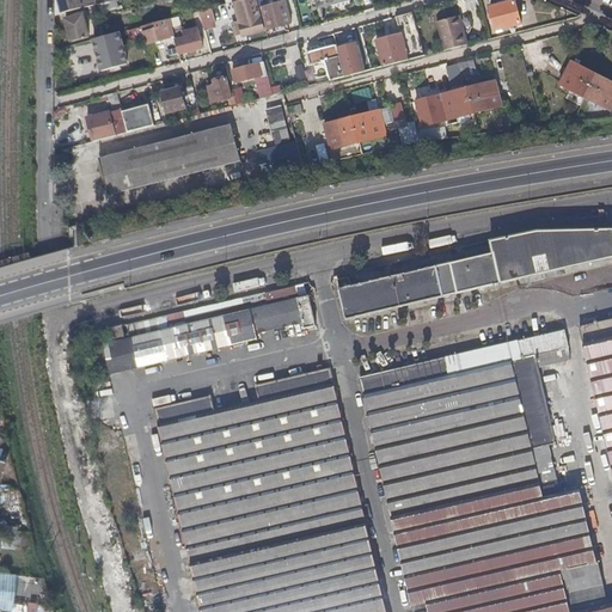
[(60,0),(65,13),(96,5),(95,0),(91,0),(81,2),(79,0),(60,0)]
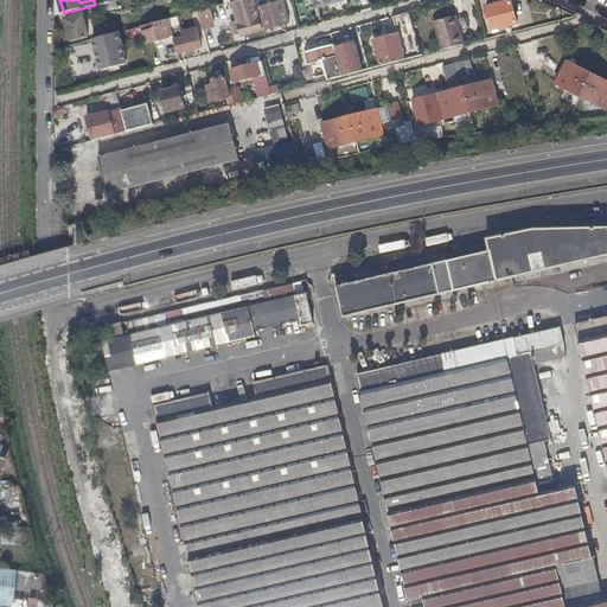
[(116,0),(94,0),(95,5),(98,14),(119,8),(116,0)]
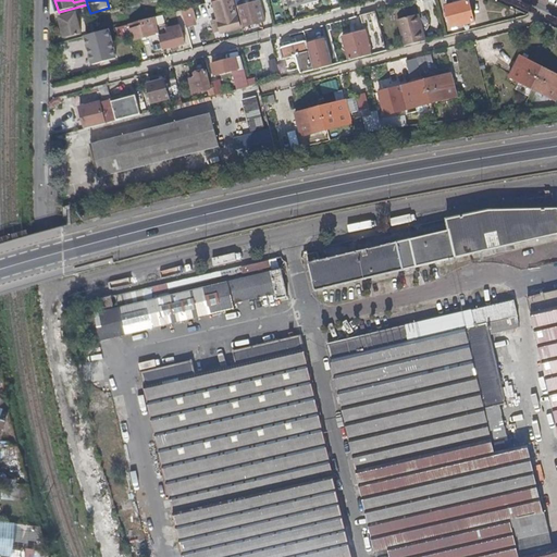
[(243,28),(235,0),(222,0),(213,2),(212,3),(220,34),(243,28)]
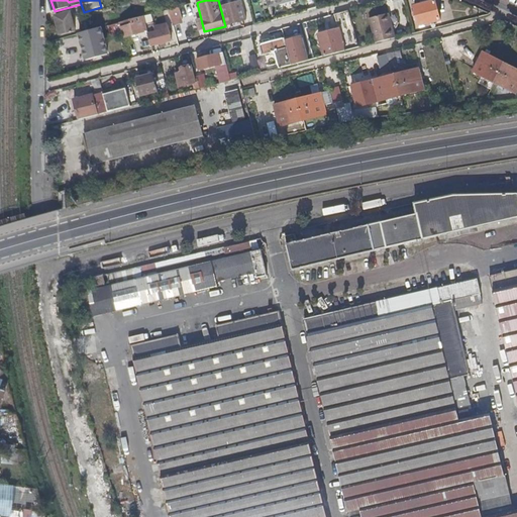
[(436,1),(415,6),(416,13),(412,13),(413,17),(417,16),(419,26),(440,20),(436,1)]
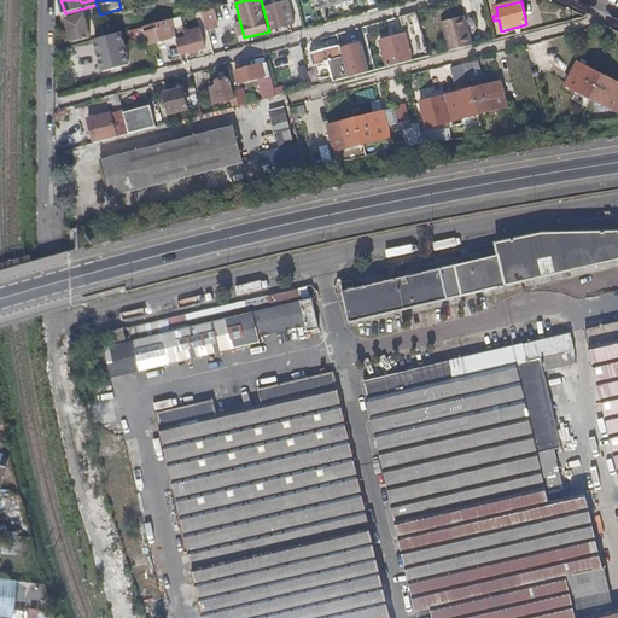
[(295,25),(289,3),(264,9),(272,31),(295,25)]
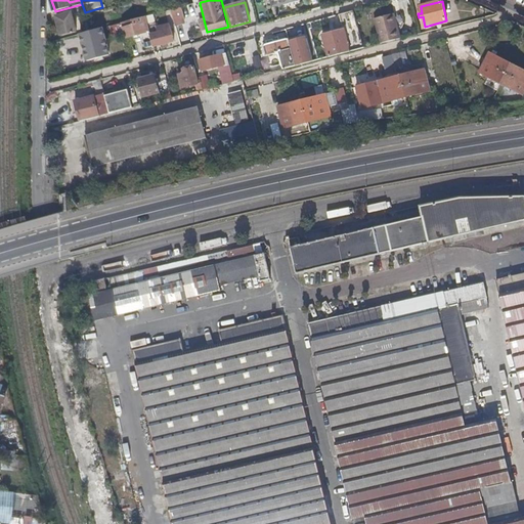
[(171,12),(174,26),(181,25),(178,11),(171,12)]
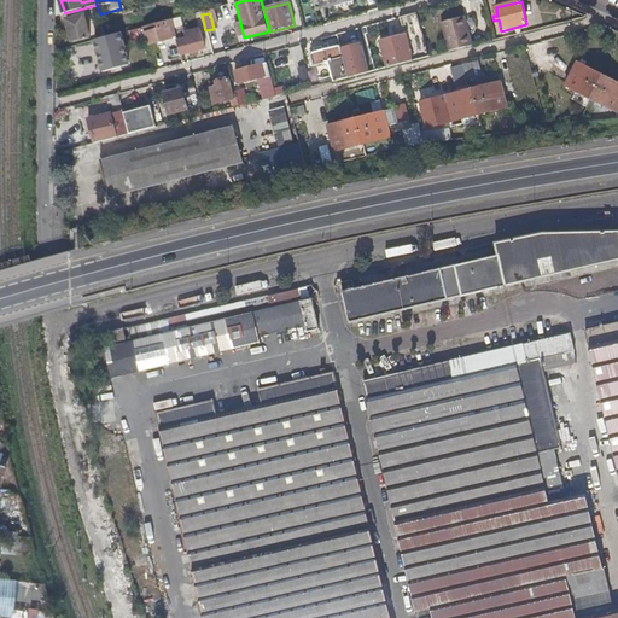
[(429,58),(417,13),(400,18),(404,36),(382,42),(386,60),(388,69),(429,58)]
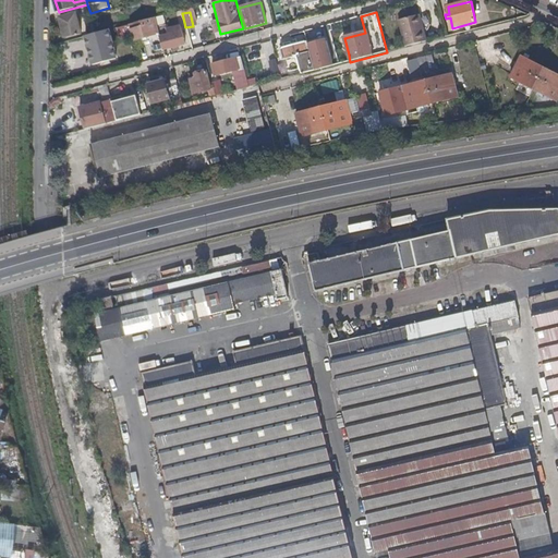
[(60,17),(65,39),(82,34),(76,13),(60,17)]
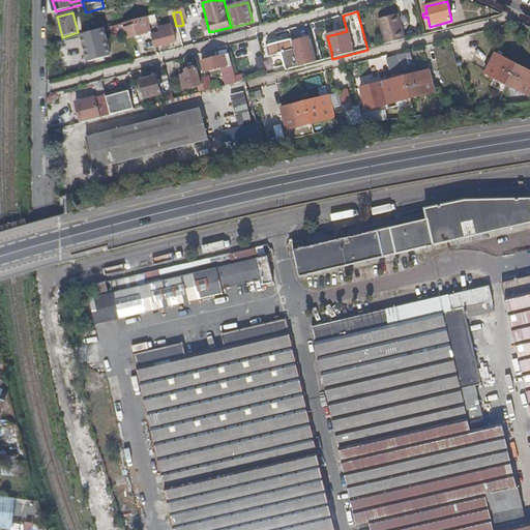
[(386,46),(406,40),(404,30),(401,30),(396,15),(379,20),(386,46)]
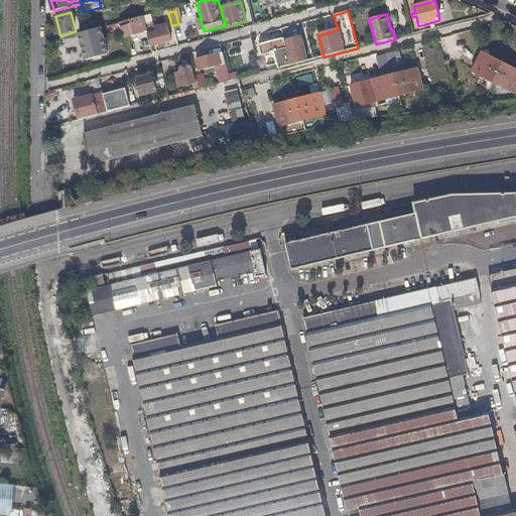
[(122,32),(123,37),(131,36),(135,35),(143,33),(141,22),(133,24),(132,20),(119,23),(122,32)]
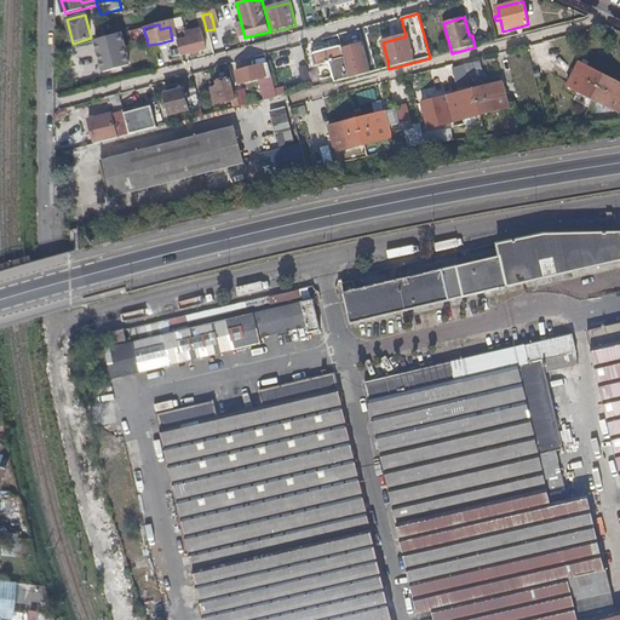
[(130,42),(147,39),(143,28),(127,33),(130,42)]
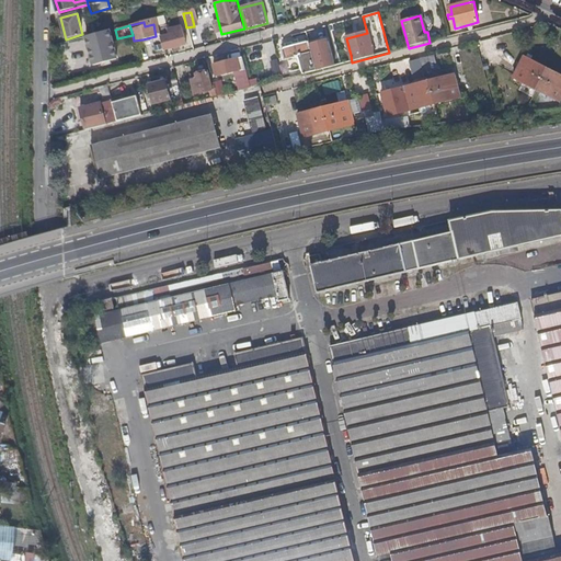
[(161,38),(164,50),(186,45),(182,27),(169,31),(170,36),(161,38)]
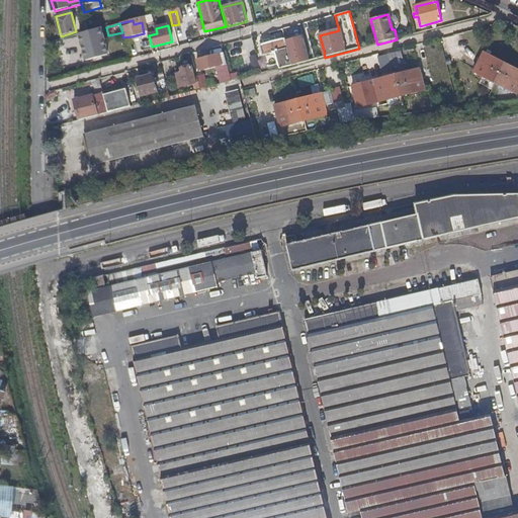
[(101,28),(79,34),(86,59),(107,53),(101,28)]
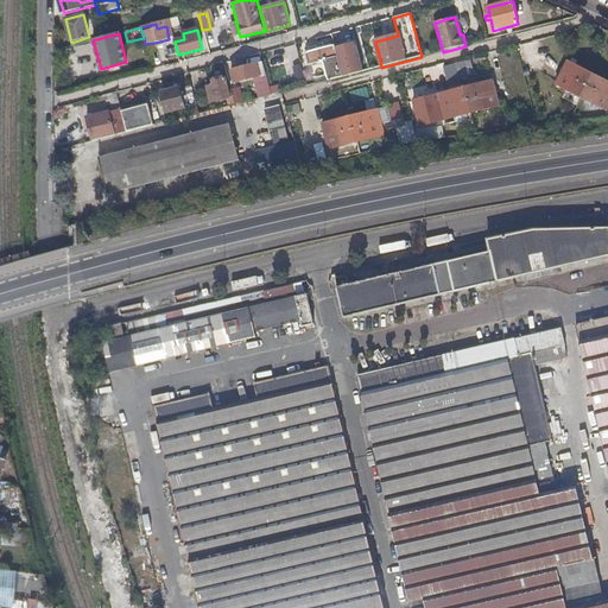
[(171,57),(178,55),(175,42),(168,44),(171,57)]
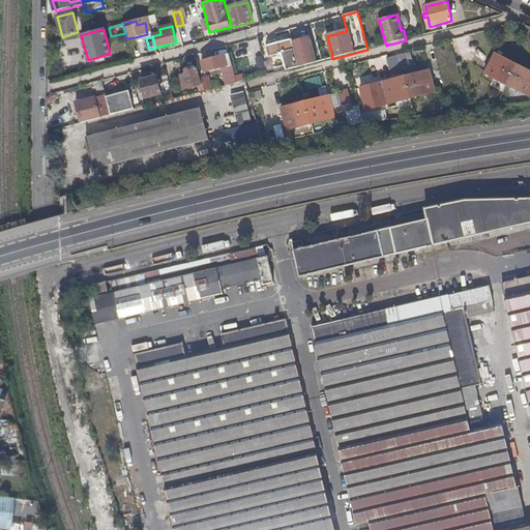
[(311,37),(292,41),(294,49),(296,58),(299,67),(318,62),(311,37)]
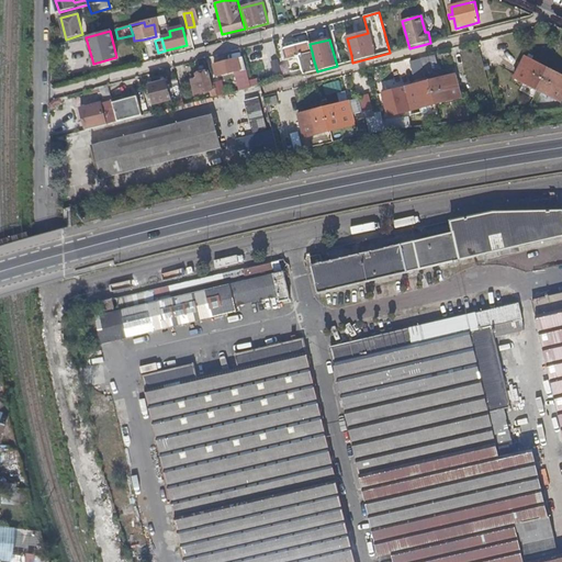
[(310,44),(310,43),(285,49),(289,60),(300,57),(305,75),(317,71),(314,62),(312,52),(310,44)]
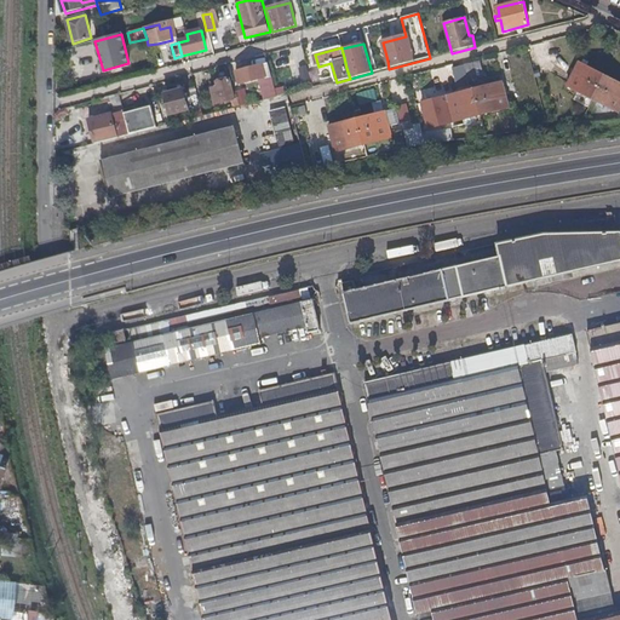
[(619,84),(580,63),(568,87),(618,113),(619,109),(619,84)]
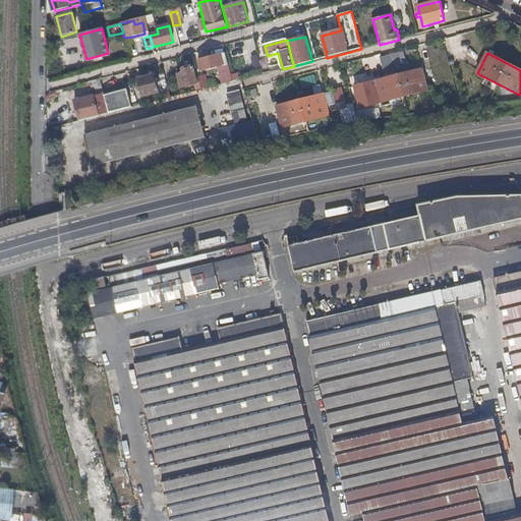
[(221,55),(198,61),(201,71),(224,66),(221,55)]
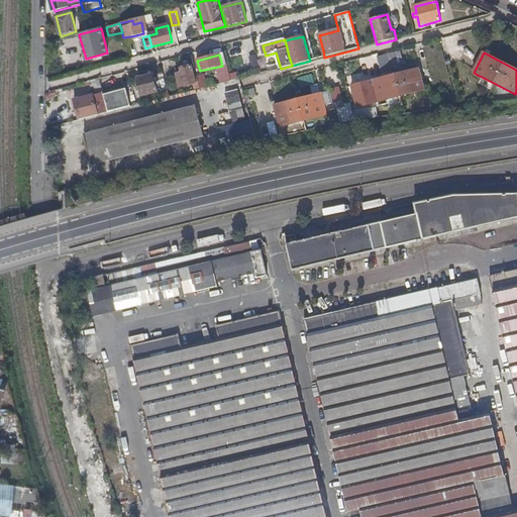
[(394,55),(382,58),(384,70),(396,68),(394,55)]
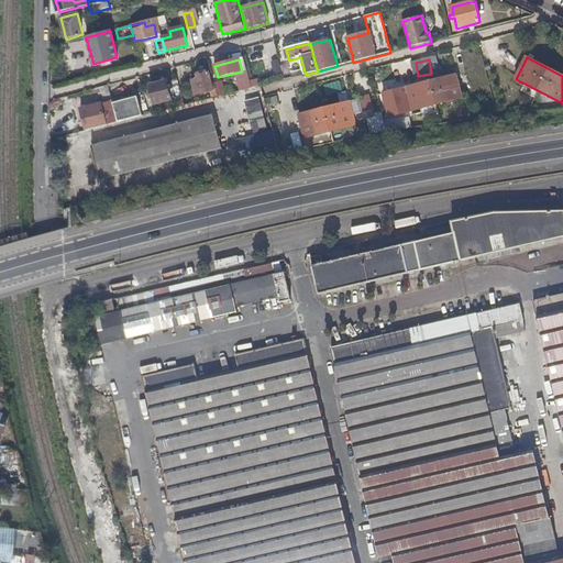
[(212,99),(219,98),(216,89),(212,90),(209,72),(198,75),(199,79),(192,81),(195,96),(210,91),(212,99)]
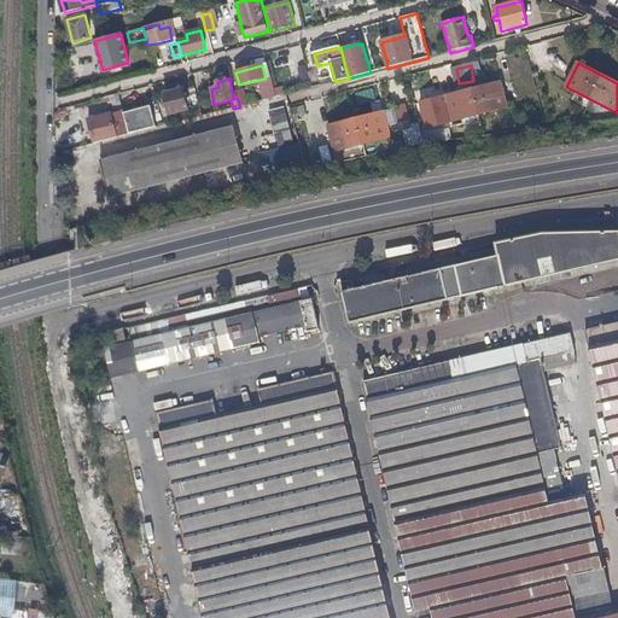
[(277,83),(264,85),(266,98),(278,97),(277,83)]
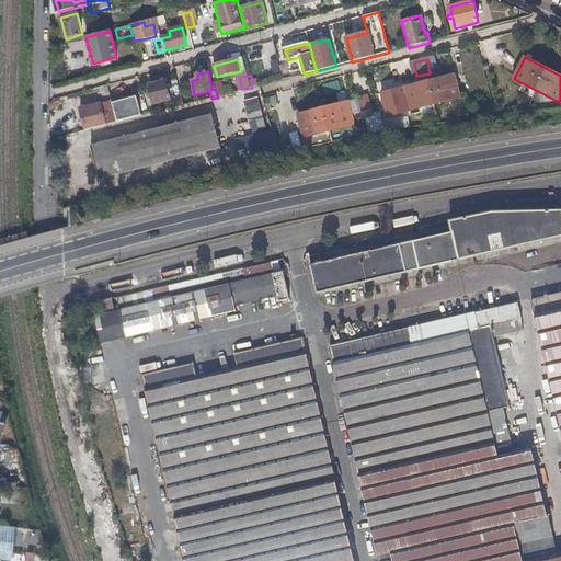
[(454,76),(404,88),(410,112),(459,99),(454,76)]
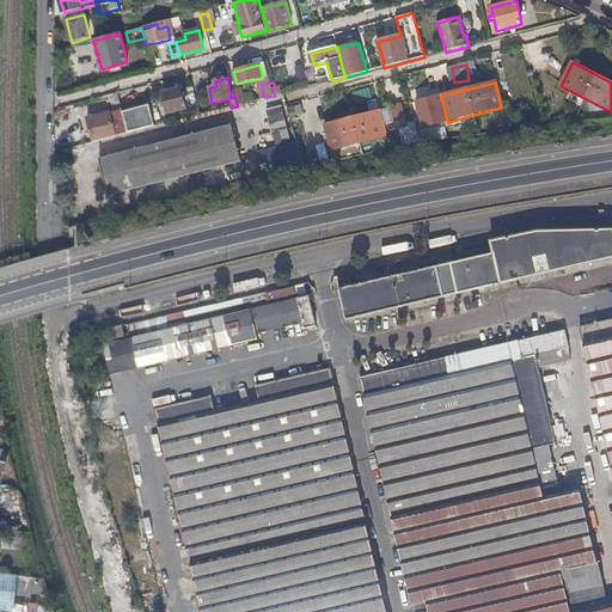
[(165,103),(166,109),(169,114),(187,109),(182,89),(164,93),(165,103)]
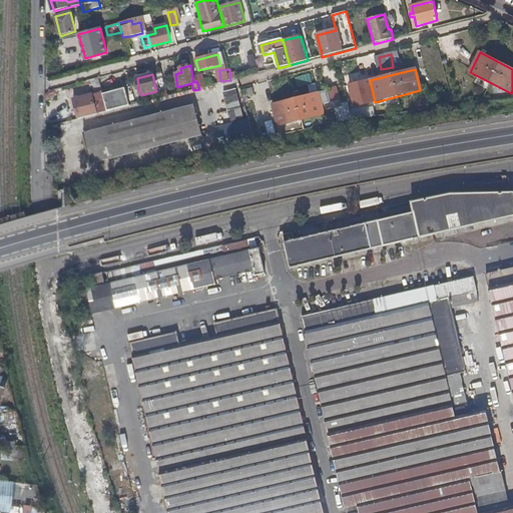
[(237,88),(226,92),(233,118),(245,115),(237,88)]
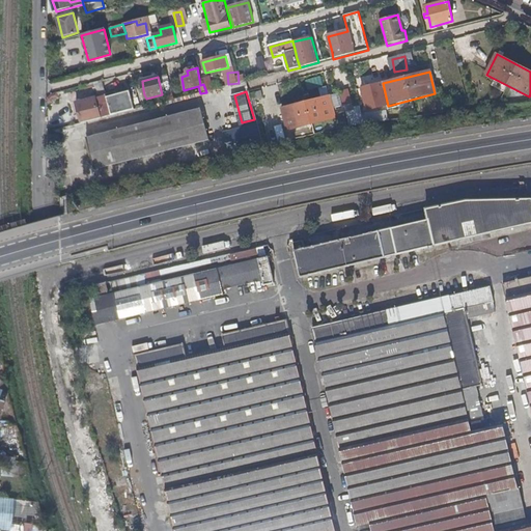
[(130,92),(108,98),(112,115),(135,109),(130,92)]
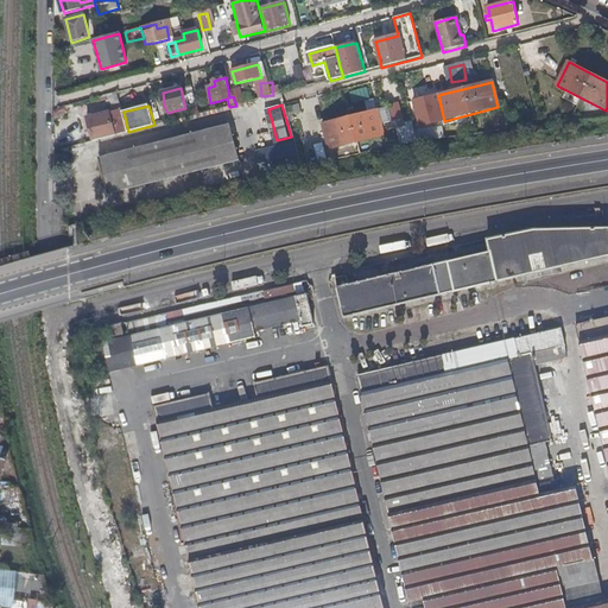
[(165,118),(168,122),(200,114),(198,109),(165,118)]
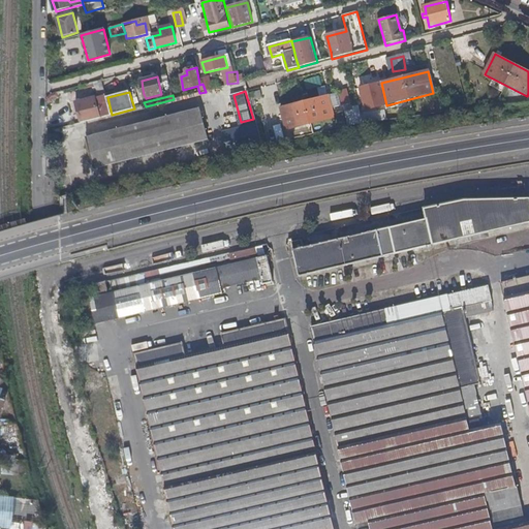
[(329,96),(282,109),(287,130),(311,124),(334,119),(329,96)]
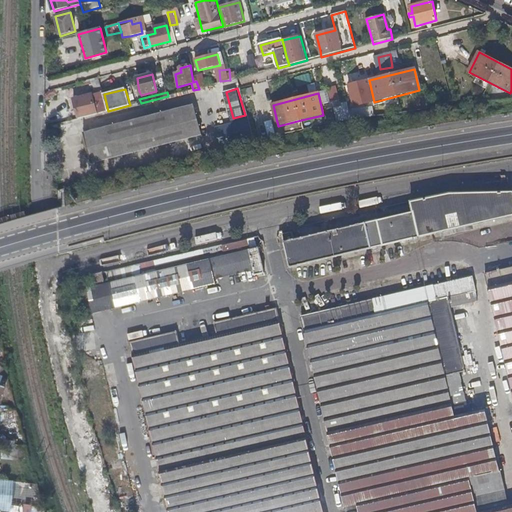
[(74,100),(79,119),(97,115),(92,96),(74,100)]
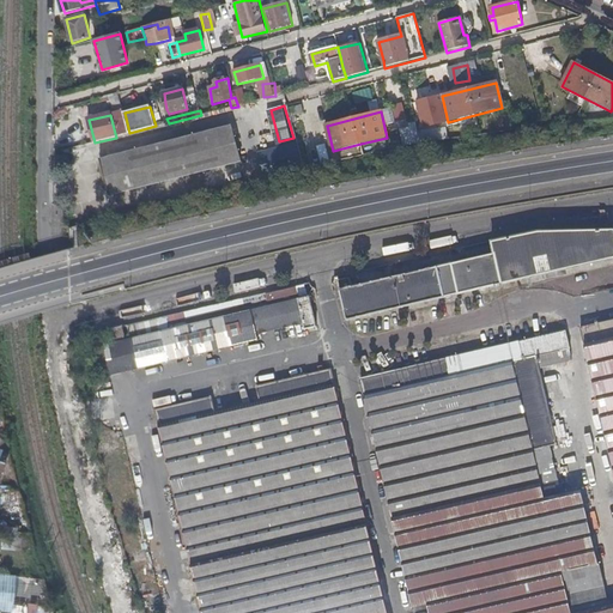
[(232,127),(99,159),(109,196),(242,163),(232,127)]
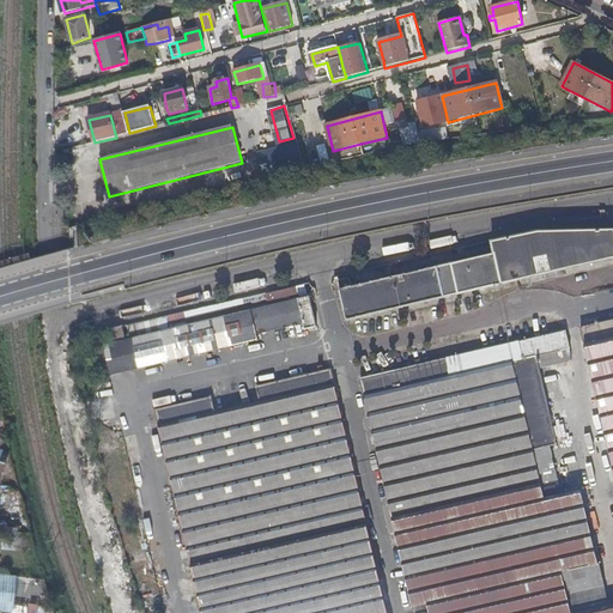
[(416,127),(401,131),(404,145),(419,141),(416,127)]
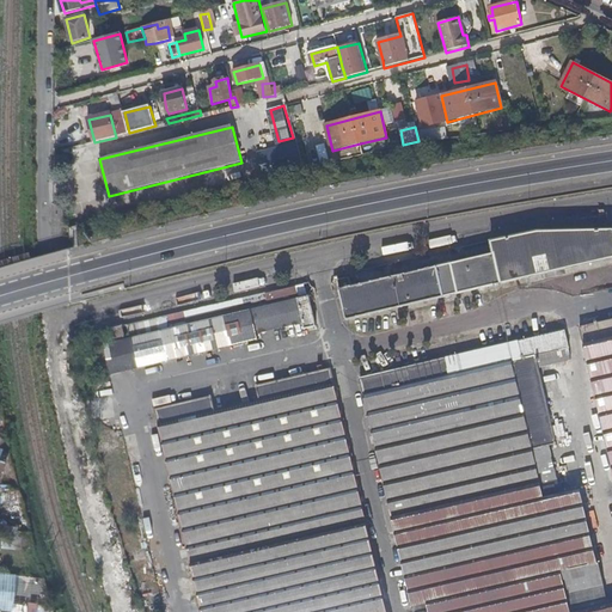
[(386,138),(360,144),(363,154),(389,148),(386,138)]
